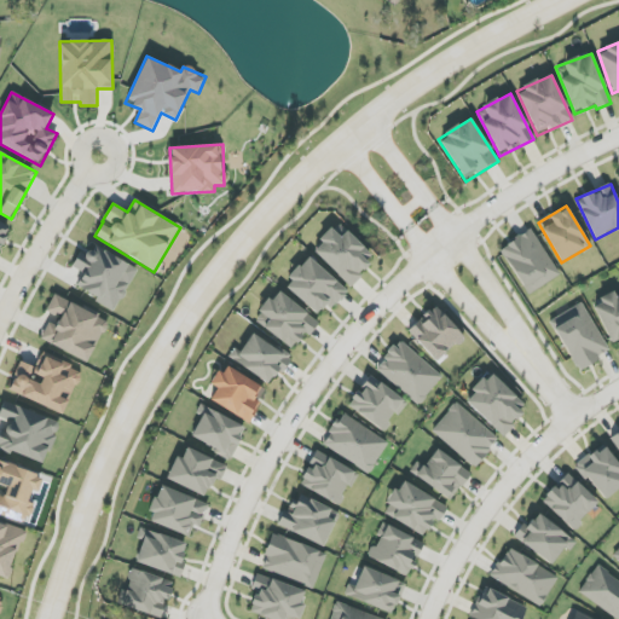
[(0,246),(11,227),(0,221),(0,246)]
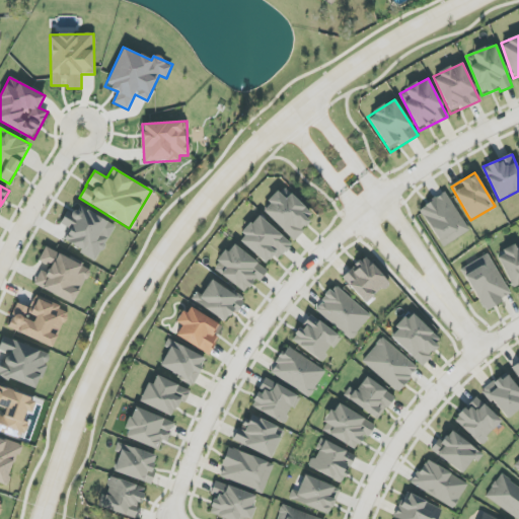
[(293,239),(314,216),(284,187),(262,210),(293,239)]
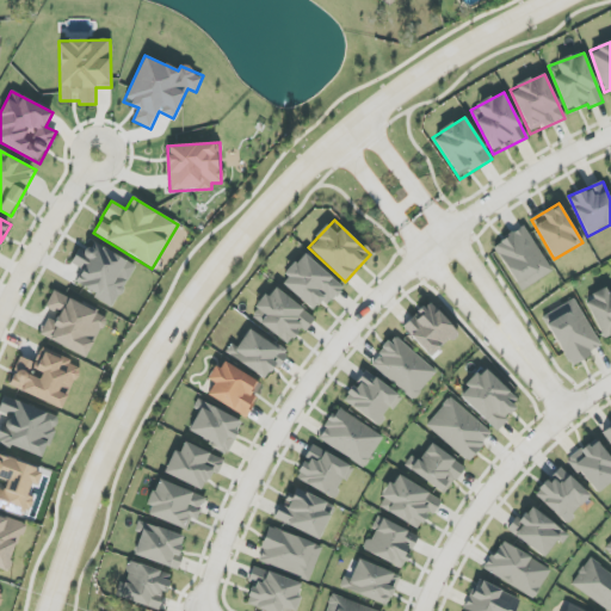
[(522,291),(553,272),(525,227),(493,246),(522,291)]
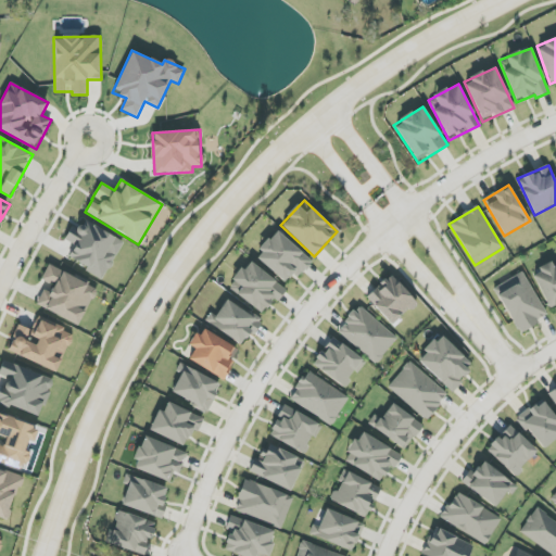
[(104,278),(123,241),(85,222),(81,229),(73,225),(65,240),(75,244),(67,260),(104,278)]
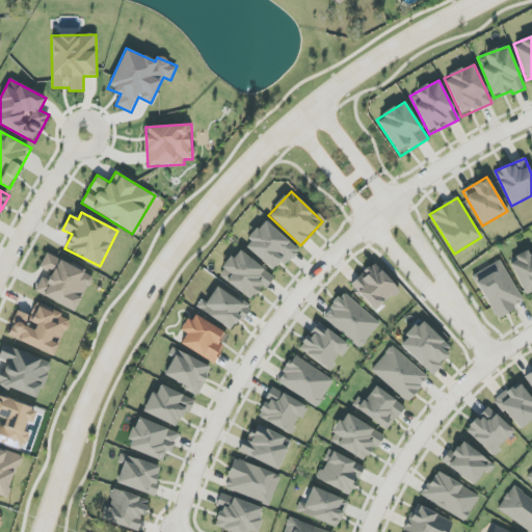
[(299,250),(265,220),(244,245),(272,270),(280,262),(285,267),(299,250)]
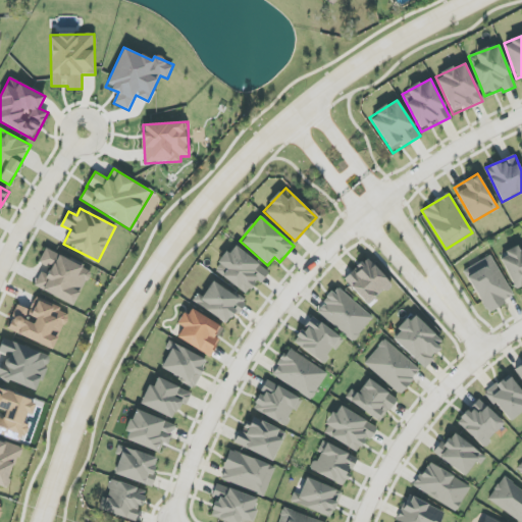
[(268,271),(233,245),(214,269),(248,297),(268,271)]
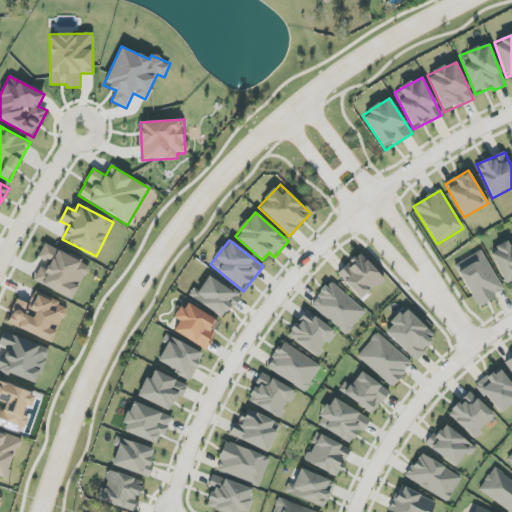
[(505,284),(511,281),(511,246),(510,247),(508,243),(490,251),(505,284)]
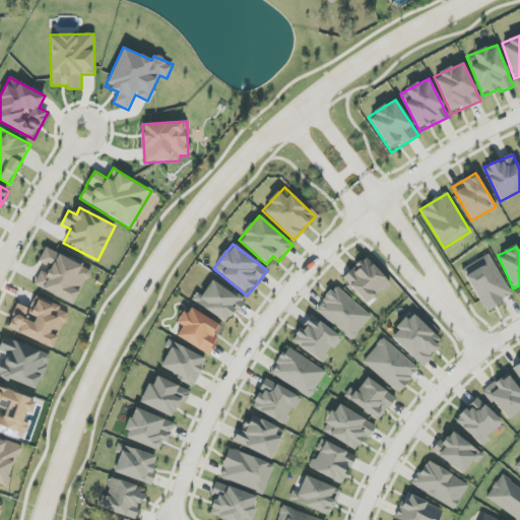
[(34,286),(75,305),(90,268),(45,249),(38,265),(42,267),(34,286)]
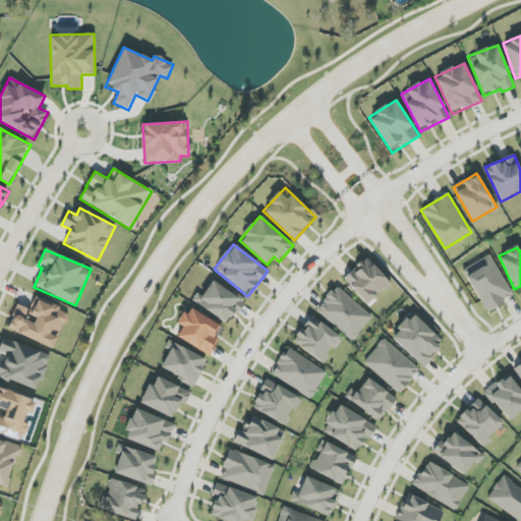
[(463,269),(485,311),(513,297),(490,254),(463,269)]
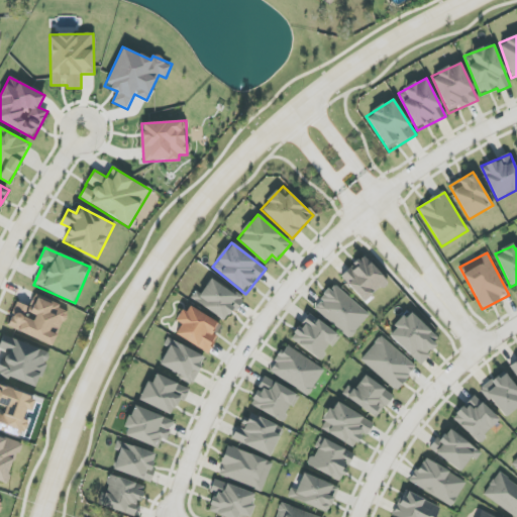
[(365,303),(388,282),(364,255),(340,277),(365,303)]
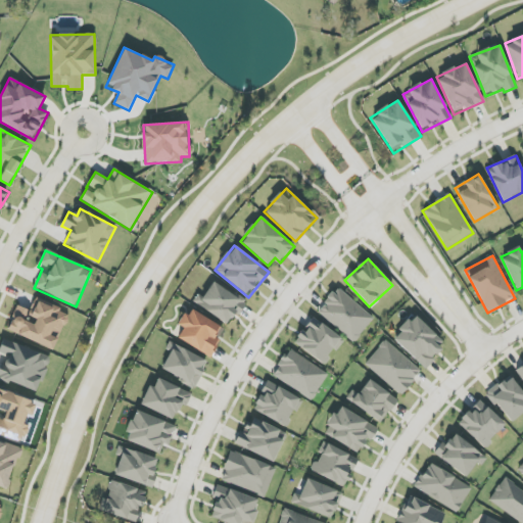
[(196,303),(229,326),(245,302),(212,280),(196,303)]
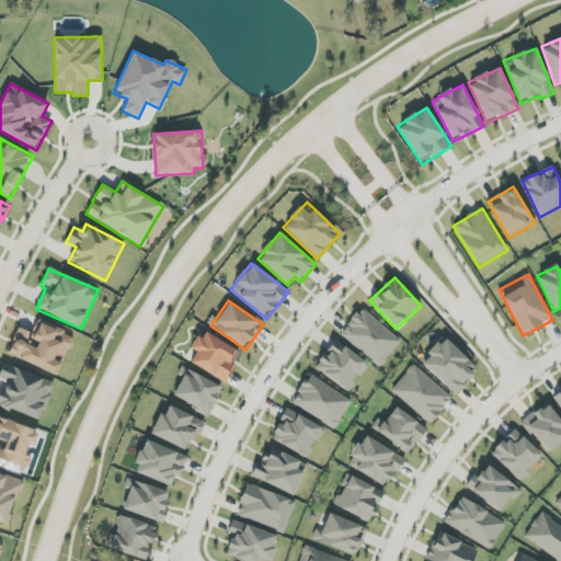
[(401,343),(363,308),(340,333),(378,368),(401,343)]
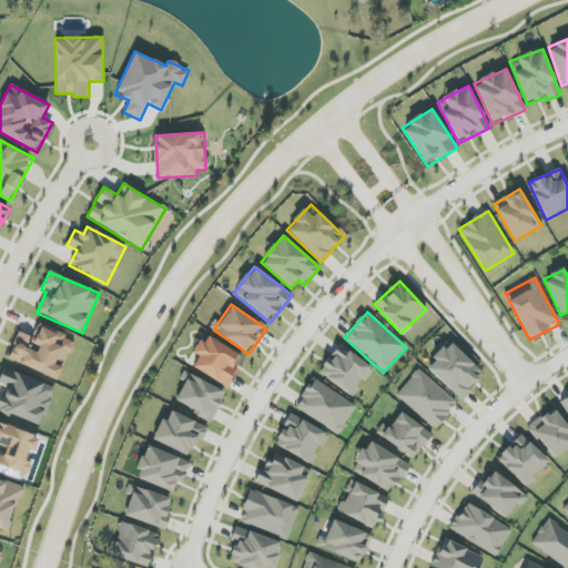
[(8,358),(58,381),(75,340),(38,323),(32,337),(19,332),(8,358)]
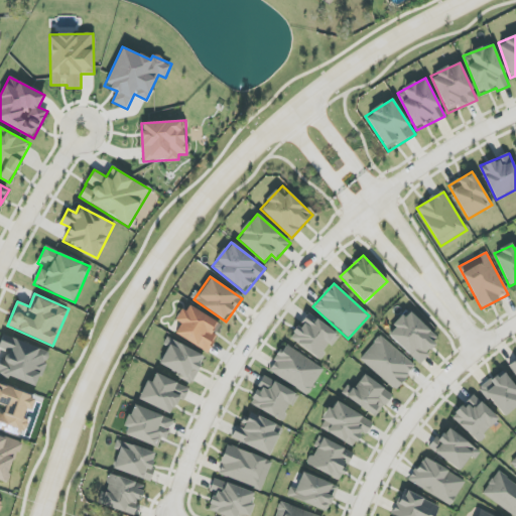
[(176,321),(180,324),(174,334),(207,353),(222,326),(186,304),(176,321)]
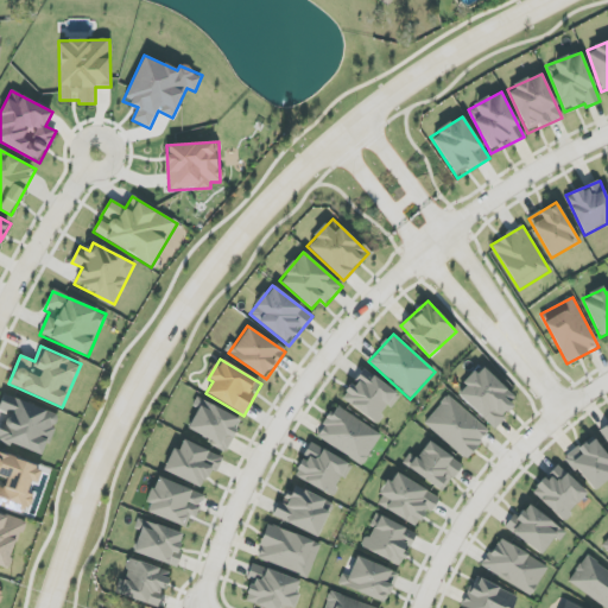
[(456,393),(493,428),(519,400),(481,366),(456,393)]
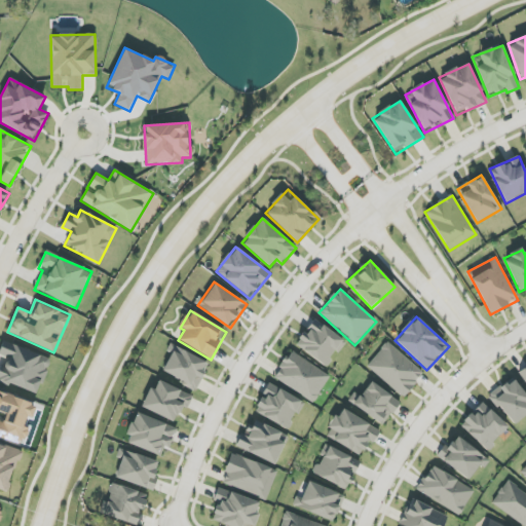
[(325,367),(336,351),(338,353),(346,343),(315,320),(296,344),(325,367)]
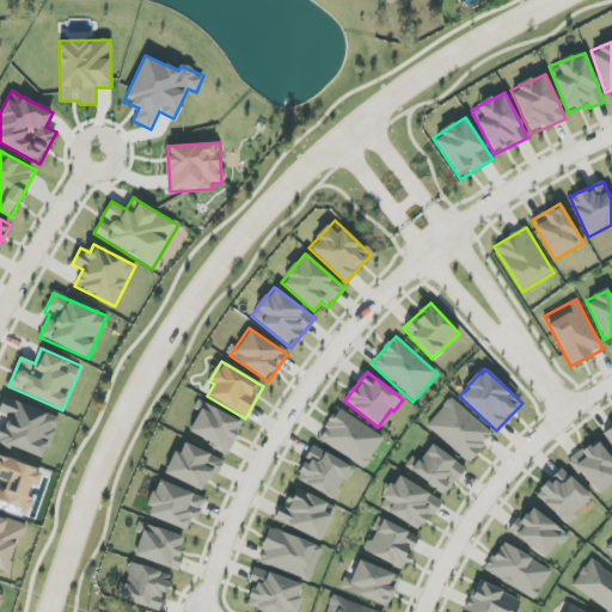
[(60,416),(4,398),(0,407),(0,412),(6,416),(0,434),(0,444),(46,459),(60,416)]
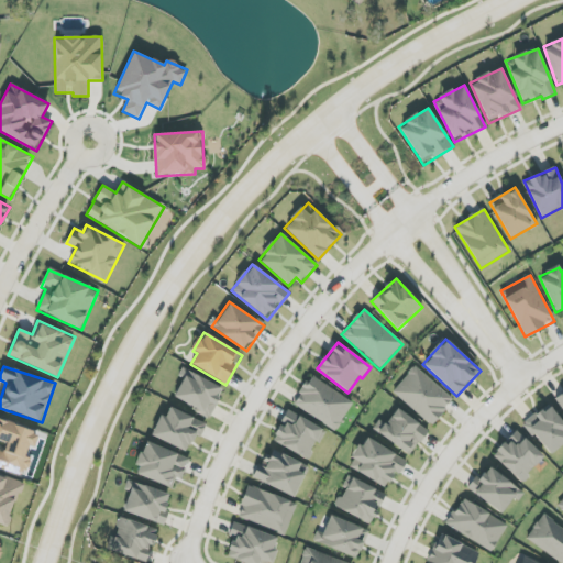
[(393,392),(431,426),(454,400),(415,366),(393,392)]
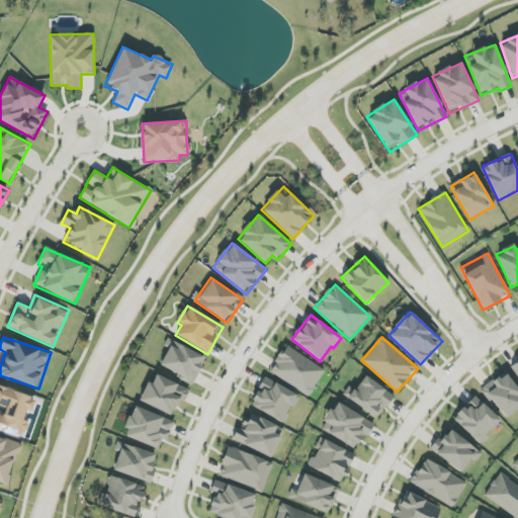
[(205,357),(167,339),(164,346),(168,348),(159,367),(193,383),(205,357)]
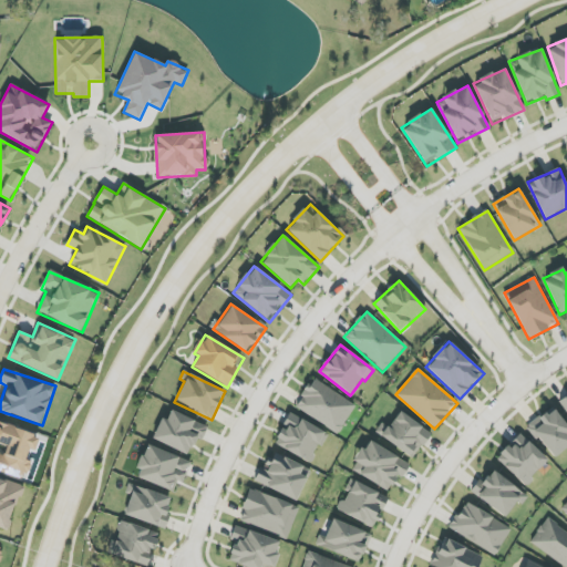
[(295,408),(339,434),(356,404),(312,379),(295,408)]
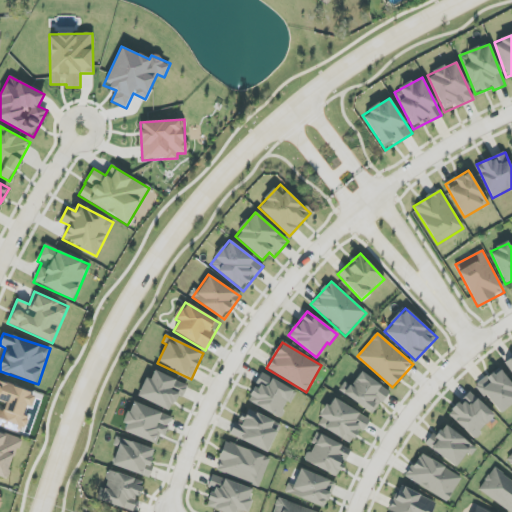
[(501,416),(511,406),(511,384),(498,368),(476,386),(501,416)]
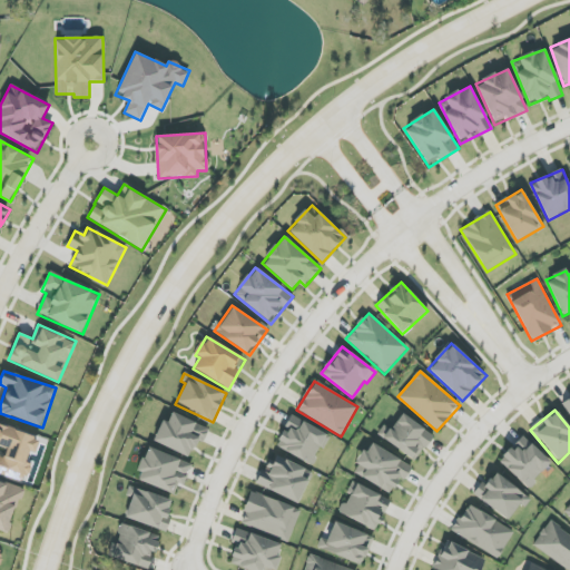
[(153,442),(189,458),(196,441),(203,443),(209,429),(172,413),(168,422),(163,420),(153,442)]
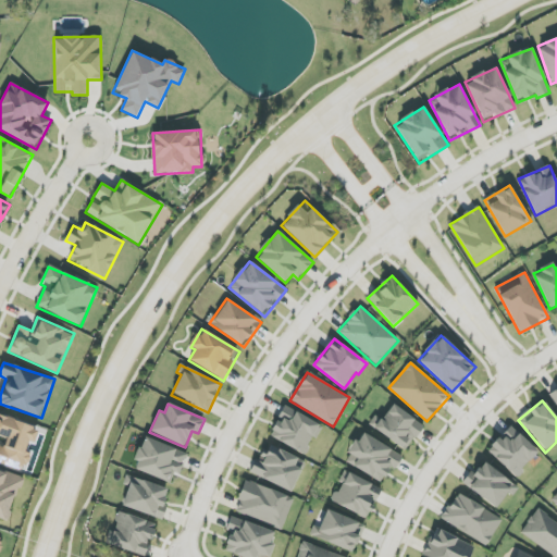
[(323,426),(285,406),(269,435),(305,455),(314,437),(317,438),(323,426)]
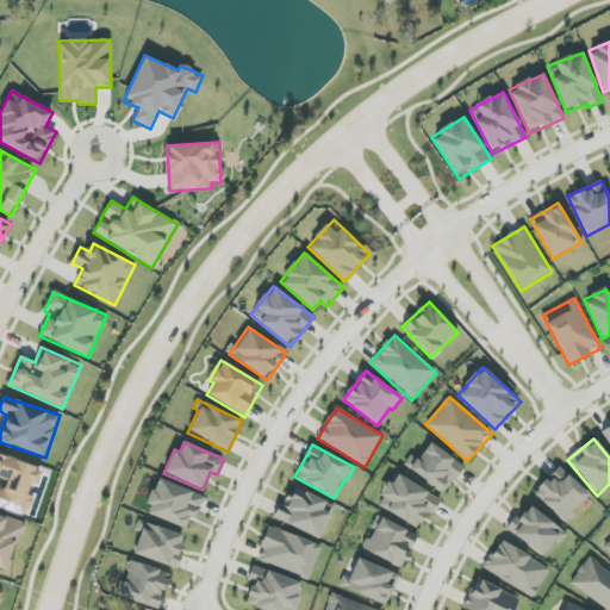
[(410,454),(403,468),(448,492),(464,464),(428,444),(419,460),(410,454)]
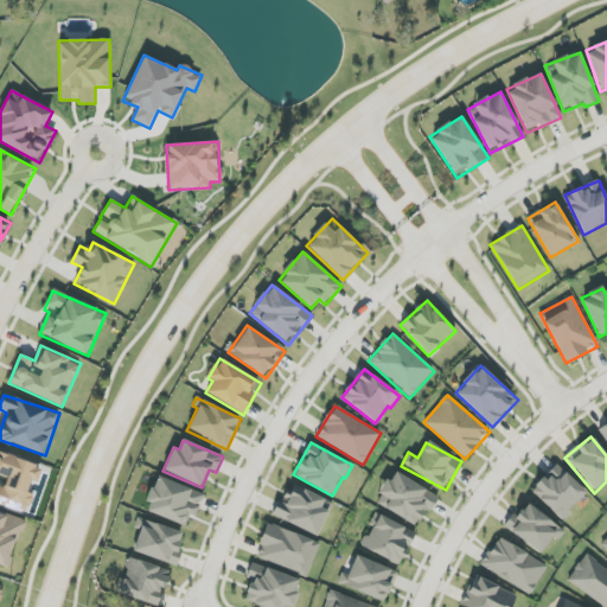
[(0,504),(27,512),(32,493),(40,465),(0,453),(0,504)]
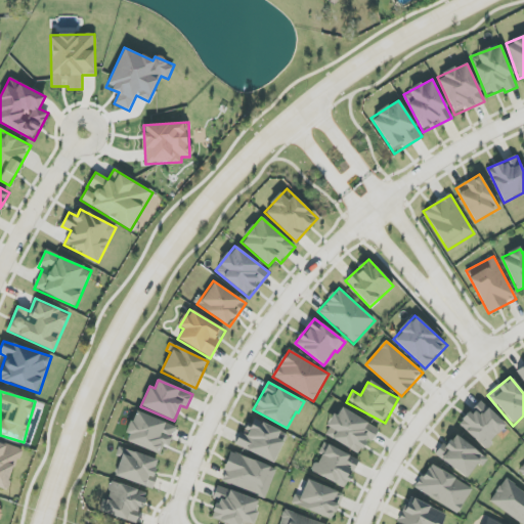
[(507,426),(480,400),(459,424),(484,448),(507,426)]
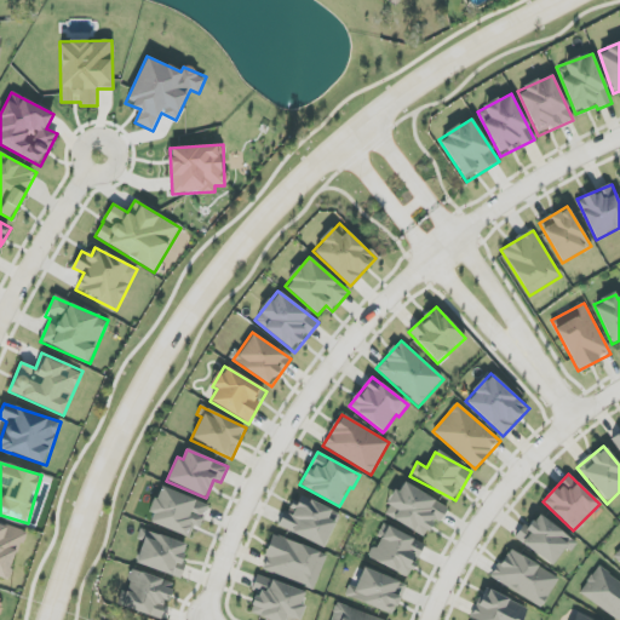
[(441,522),(448,507),(402,482),(384,514),(425,537),(435,520),(441,522)]
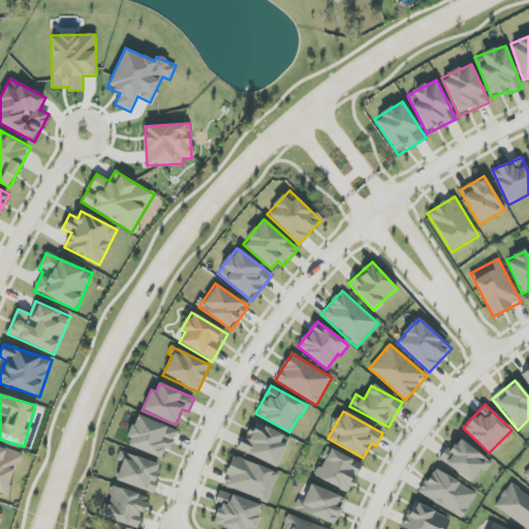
[(178,431),(137,415),(125,445),(162,459),(165,449),(170,452),(178,431)]
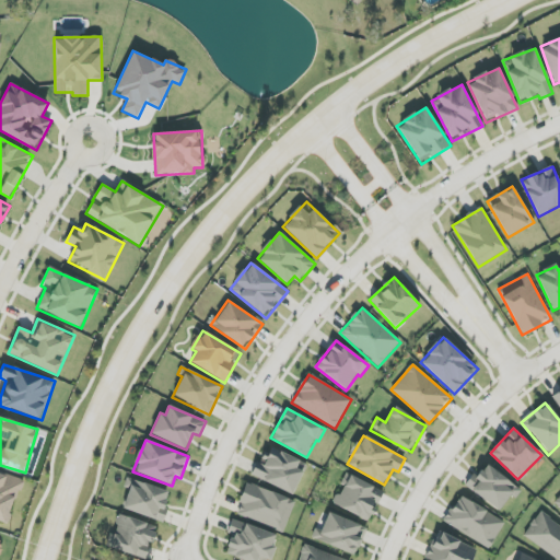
[(292,494),(307,464),(271,447),(267,458),(261,455),(252,476),(292,494)]
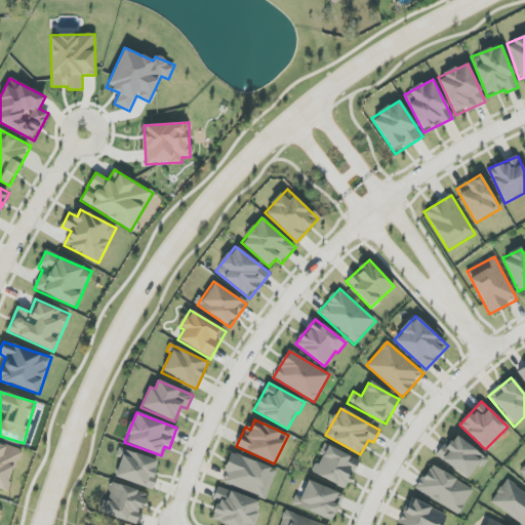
[(471,480),(486,456),(452,435),(438,458),(471,480)]
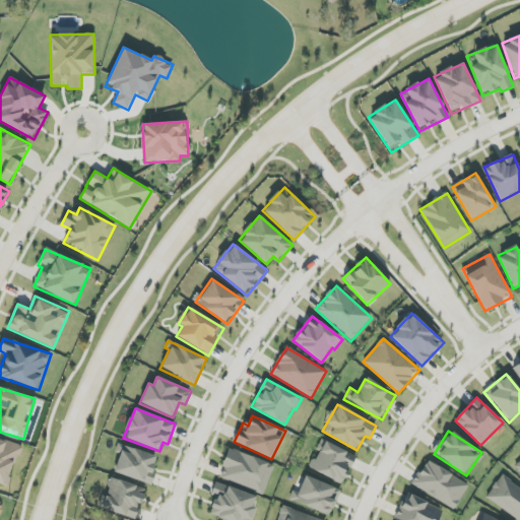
[(0,482),(8,485),(20,445),(0,439),(0,482)]
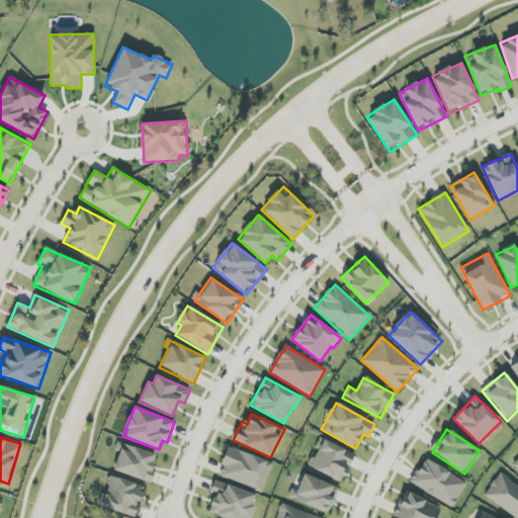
[(355,455),(322,438),(308,466),(341,483),(355,455)]
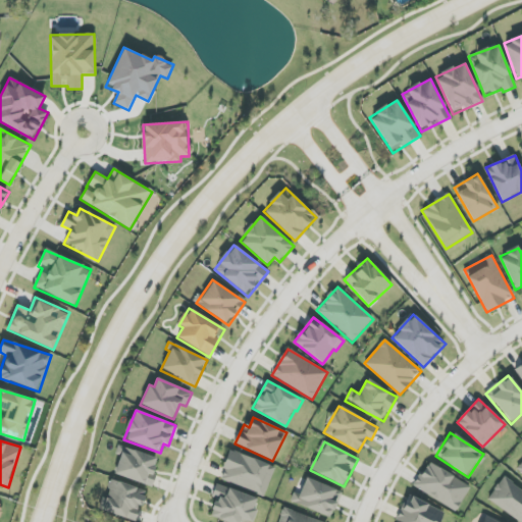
[(114,474),(152,487),(157,474),(152,472),(157,458),(118,446),(116,454),(120,456),(114,474)]
